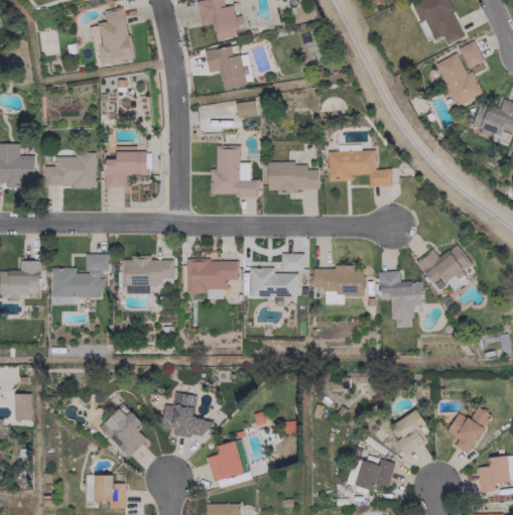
[(240,35),(234,5),(226,7),(225,0),(208,0),(197,2),(202,26),(214,23),(217,40),(240,35)]
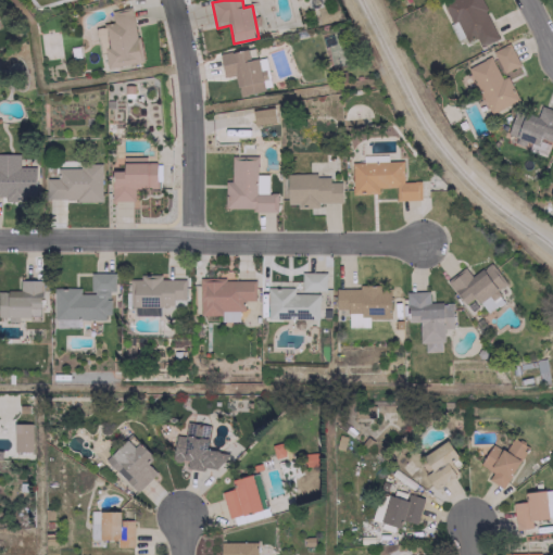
[(444,5),(453,25),(459,22),(467,42),(478,38),(482,47),(500,40),(482,0),(453,0),(454,1),(444,5)]
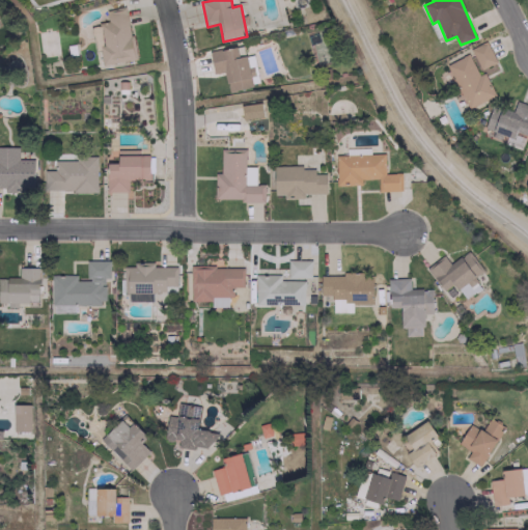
[(104,65),(137,60),(129,8),(108,11),(110,24),(93,27),(98,52),(102,52),(104,65)]
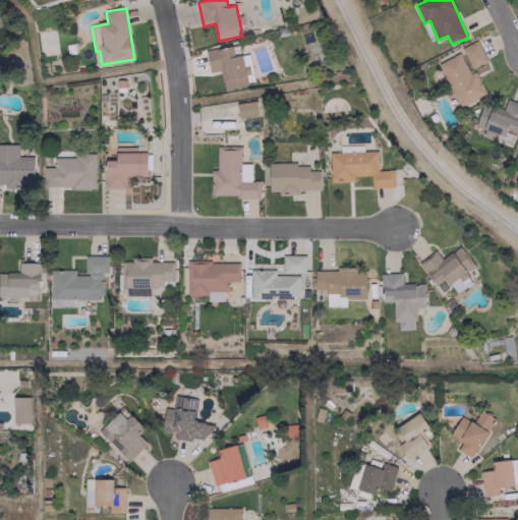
[(488,62),(478,41),(463,49),(473,69),(488,62)]
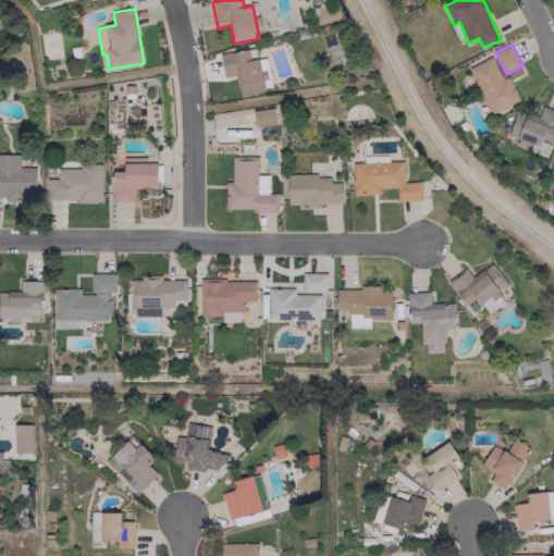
[(241,97),(267,91),(258,48),(222,56),(226,78),(237,76),(241,97)]
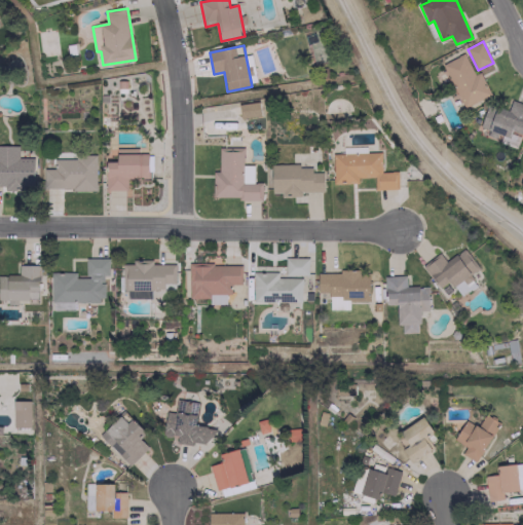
[(492,96),(481,72),(476,75),(467,54),(444,65),(465,108),(492,96)]
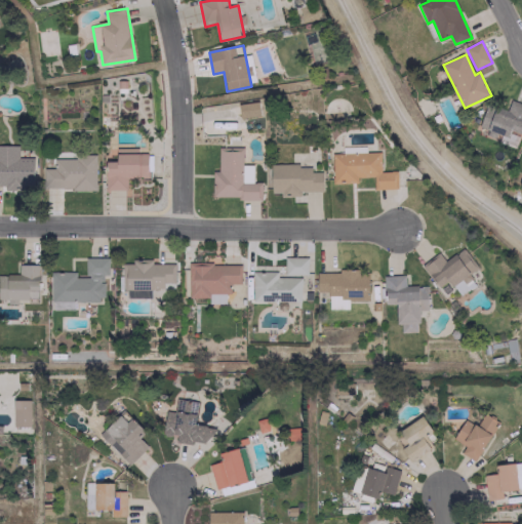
[(521,104),(513,101),(508,112),(489,105),(481,127),(490,130),(488,135),(497,138),(499,134),(510,138),(513,130),(521,134),(521,104)]
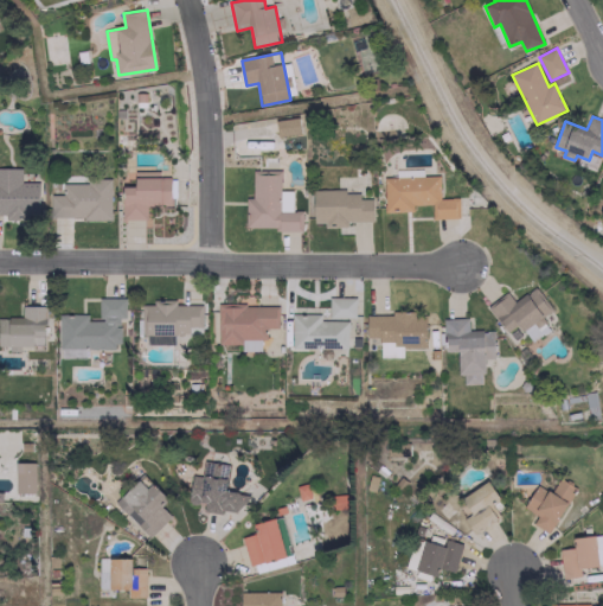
[(278,121),(281,138),(303,134),(301,117),(278,121)]
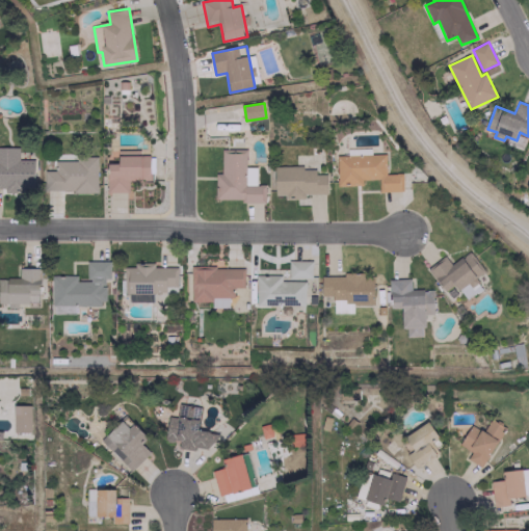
[(130,193),(131,181),(152,182),(152,155),(141,155),(141,151),(121,151),(120,163),(108,163),(108,192),(130,193)]
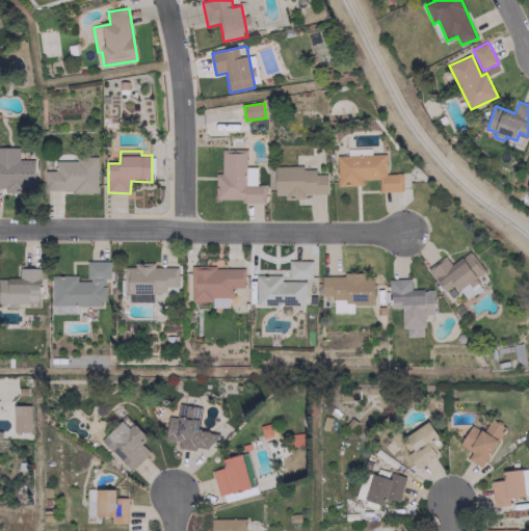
[(267,202),(267,185),(258,186),(258,167),(247,167),(247,151),(222,151),(223,174),(217,174),(217,202),(267,202)]
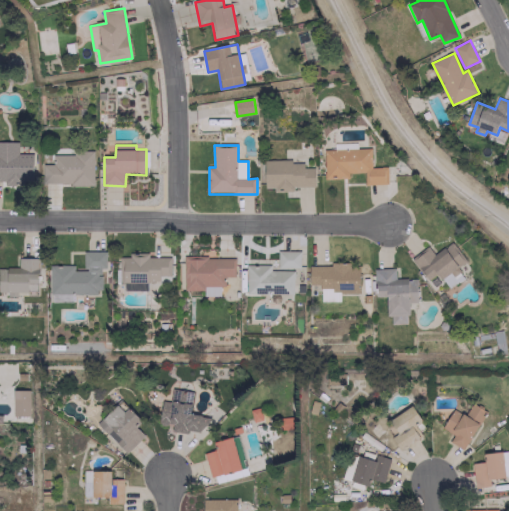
[(326,179),(350,178),(350,173),(366,173),(366,185),(389,184),(389,167),(373,167),(372,150),(325,150),(326,179)]
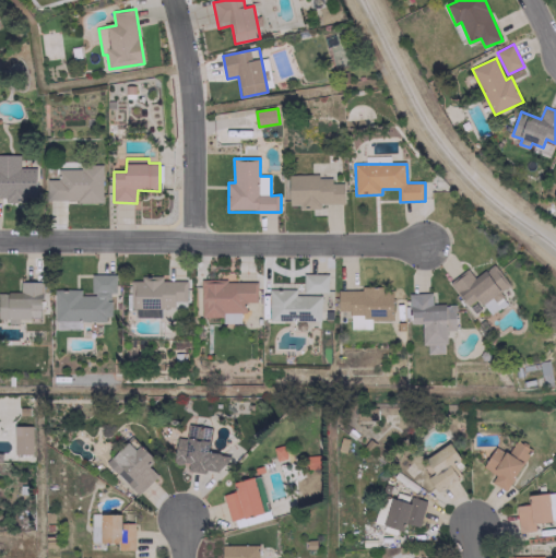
[(60,170),(60,180),(48,180),(48,203),(105,202),(104,165),(83,165),(83,169),(60,170)]
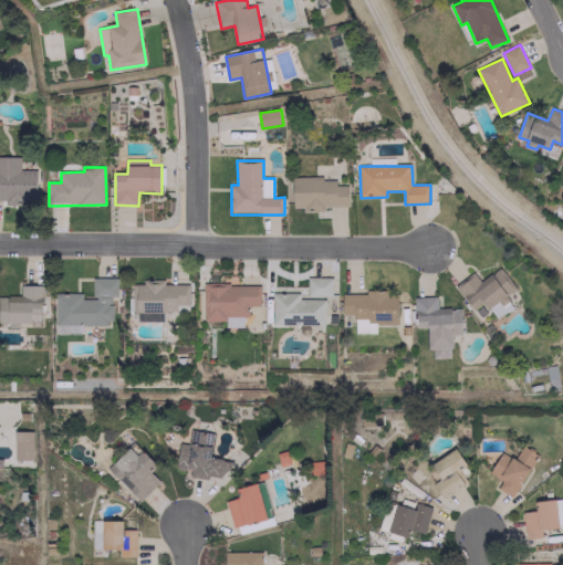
[(39,202),(38,171),(0,171),(0,200),(7,200),(7,203),(39,202)]
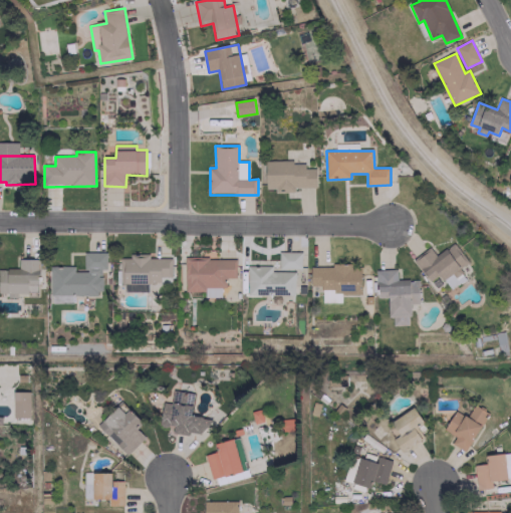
[(267,163),(267,190),(276,189),(276,193),(295,192),(295,189),(317,188),(317,169),(306,170),(306,162),(267,163)]
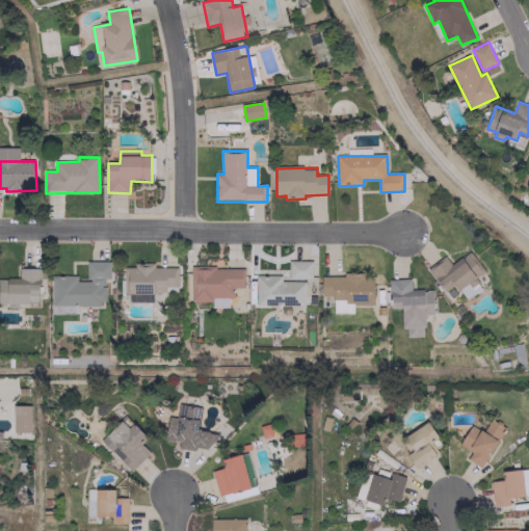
[(468,300),(483,290),(476,279),(484,273),(470,253),(452,265),(447,257),(430,268),(446,292),(457,285),(468,300)]
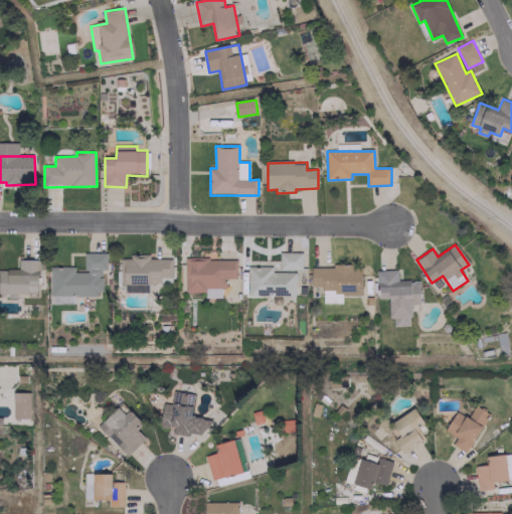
[(281,252),(281,271),(304,271),(304,253),(281,252)]
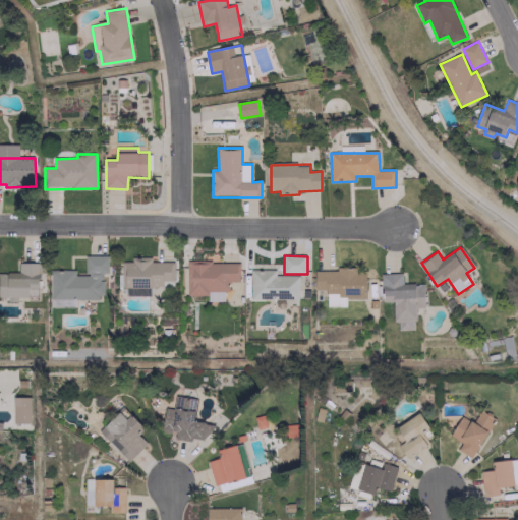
[(53,271),(53,308),(74,308),(74,300),(104,300),(104,274),(110,274),(110,256),(88,256),(88,276),(76,276),(76,271),(53,271)]
